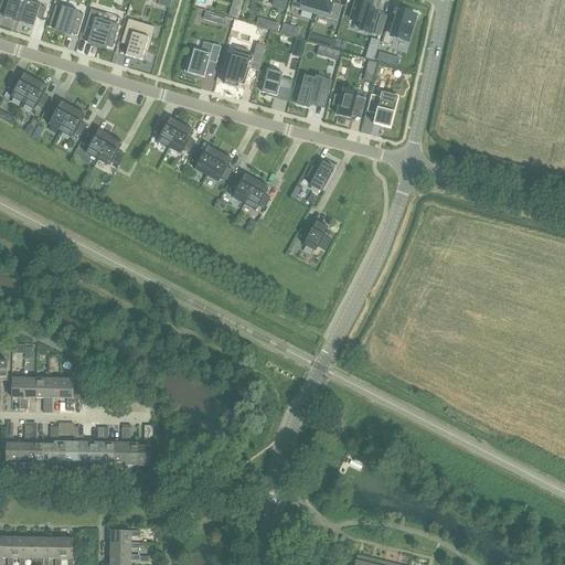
[(19,22),(27,0),(24,0),(9,0),(6,12),(3,18),(19,22)]
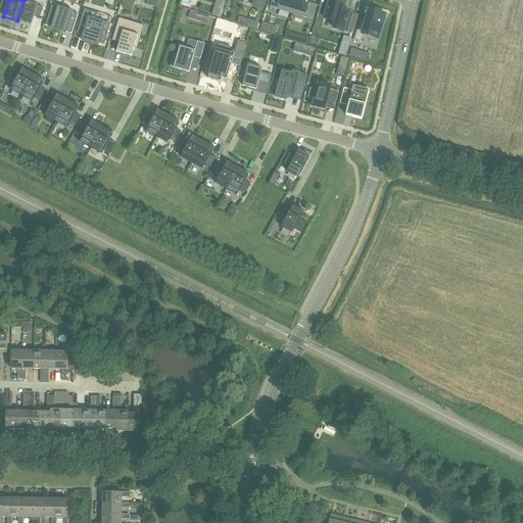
[(34,16),(38,6),(38,5),(25,0),(17,20),(31,26),(34,16)]
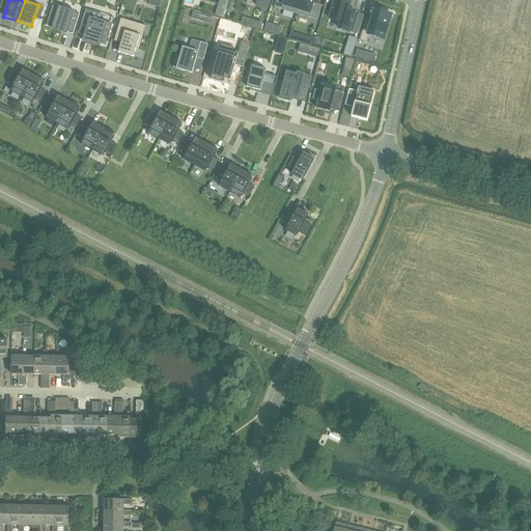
[(257,0),(257,1),(256,5),(268,9),(270,0),(257,0)]
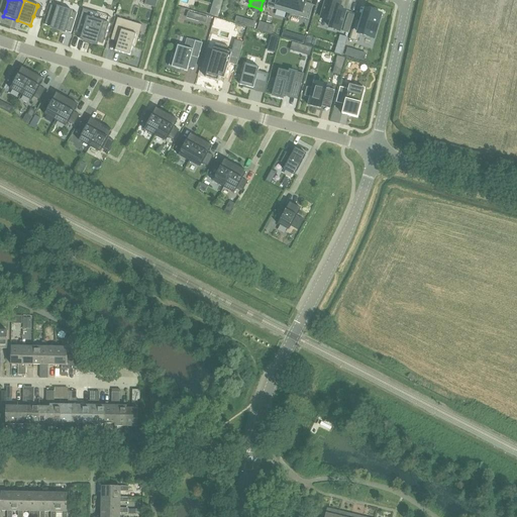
[(269,0),(267,7),(288,13),(291,0),(269,0)]
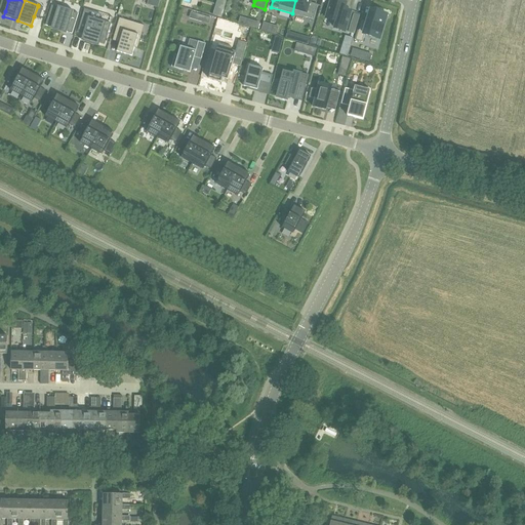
[(295,0),(292,13),(314,19),(318,5),(310,3),(311,0),(295,0)]
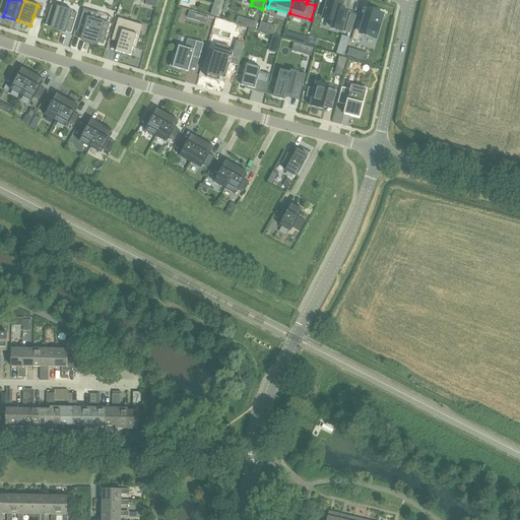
[(331,27),(341,30),(347,12),(340,10),(342,3),(332,0),(328,0),(323,18),(333,21),(331,27)]
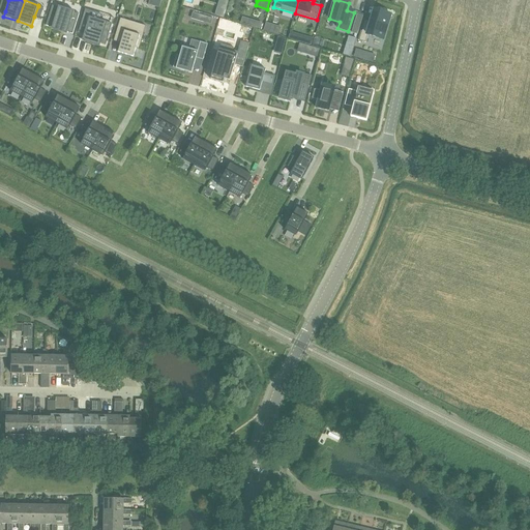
[(79,13),(74,12),(75,11),(59,6),(58,7),(52,5),(46,26),(52,28),(52,30),(67,34),(67,32),(72,34),(79,13)]
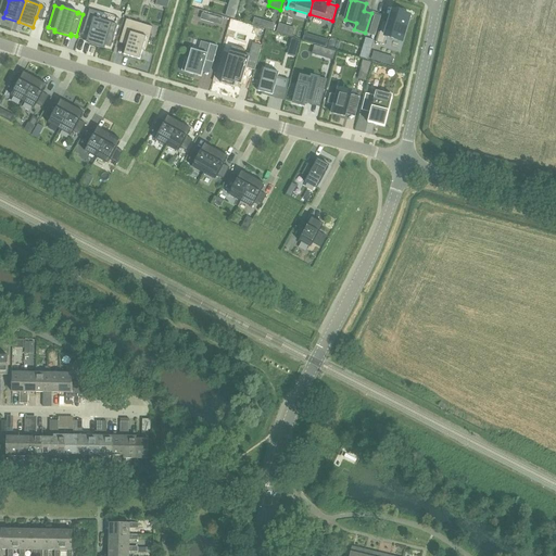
[(88,36),(86,43),(104,49),(105,46),(111,48),(117,25),(96,19),(98,12),(89,10),(81,35),(88,36)]
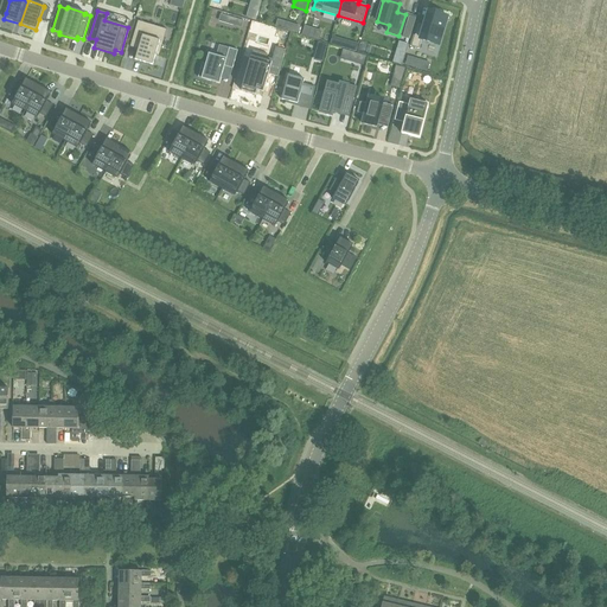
[(410,46),(419,49),(421,40),(439,45),(447,18),(428,12),(425,26),(417,24),(410,46)]
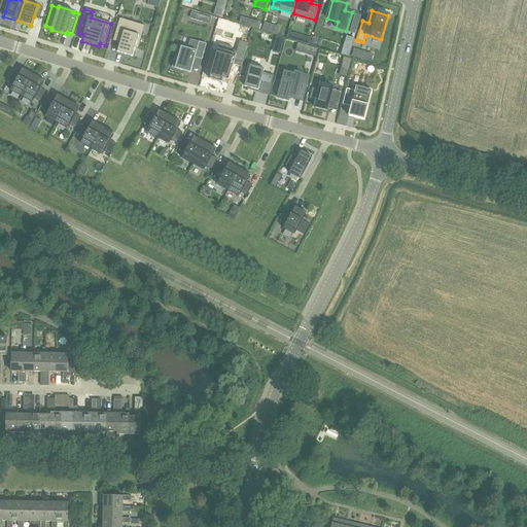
[(212,19),(204,16),(203,23),(210,25),(212,19)]
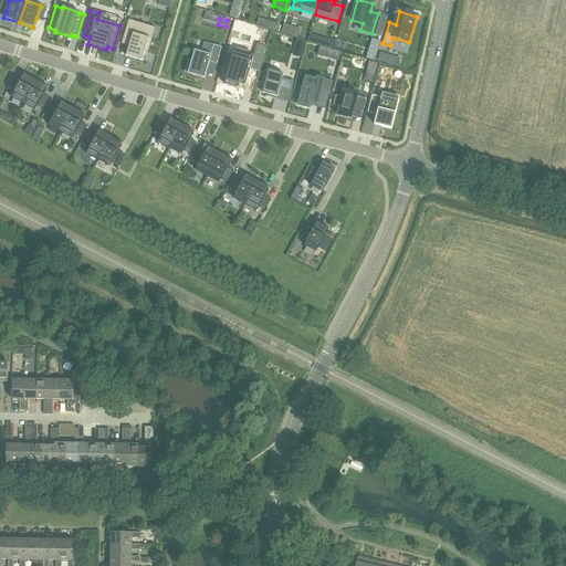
[(148,53),(154,35),(143,32),(145,24),(128,20),(123,38),(130,40),(128,46),(126,55),(143,61),(145,52),(148,53)]
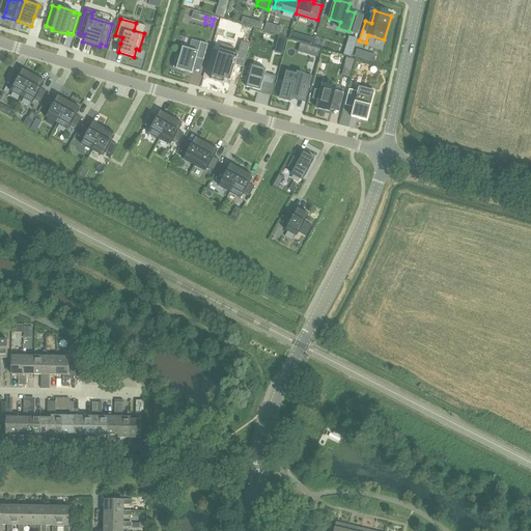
[(359,34),(362,25),(356,23),(353,33),(359,34)]
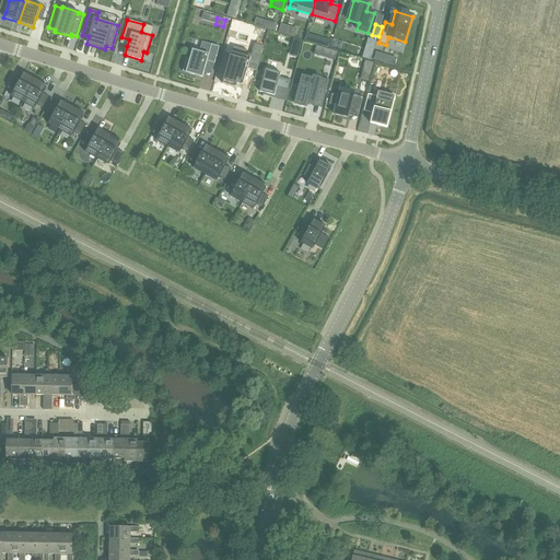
[(305,42),(312,44),(314,36),(307,34),(305,42)]
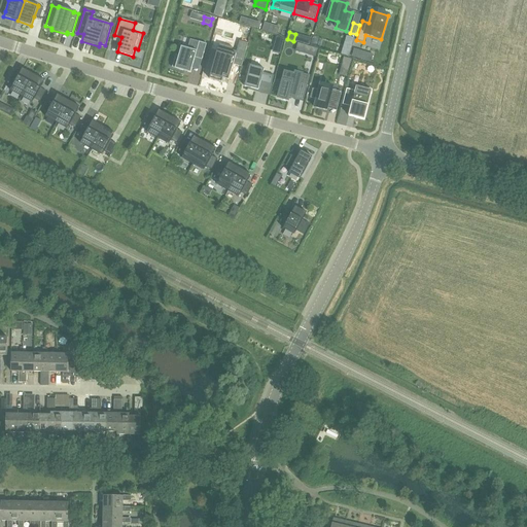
[(312,38),(306,36),(304,43),(310,45),(312,38)]
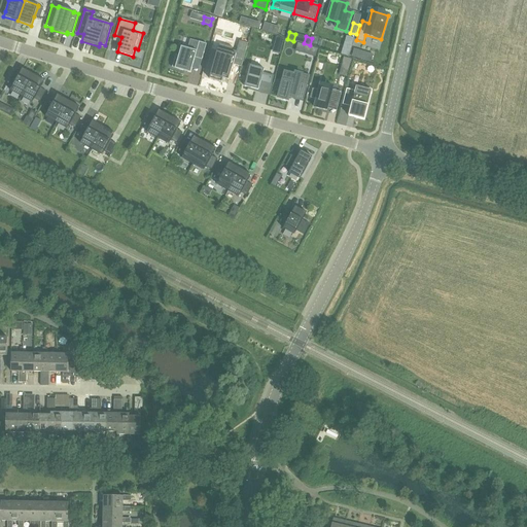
[(176,55),(172,68),(190,73),(191,69),(195,58),(202,60),(207,44),(199,42),(197,51),(187,48),(181,46),(179,56),(176,55)]
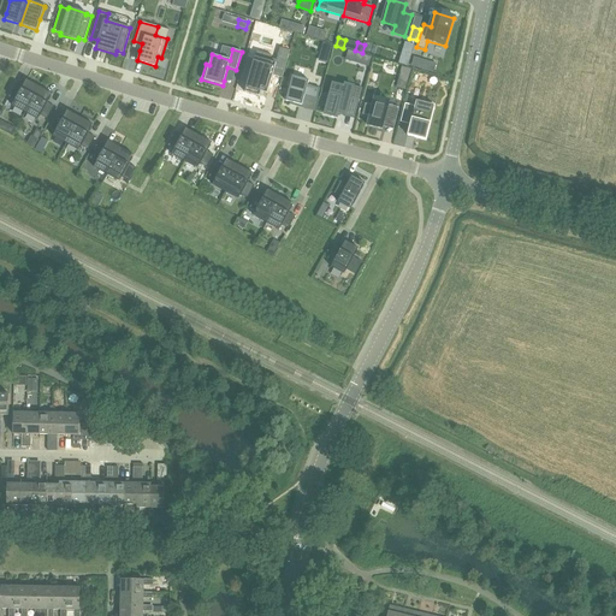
[(256,51),(246,93),(260,96),(262,89),(268,92),(273,76),(277,60),(276,60),(271,59),(272,55),(256,51)]
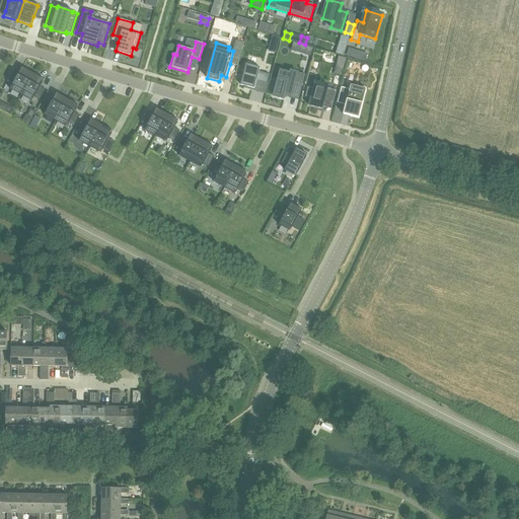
[(347,56),(354,58),(356,51),(349,49),(347,56)]
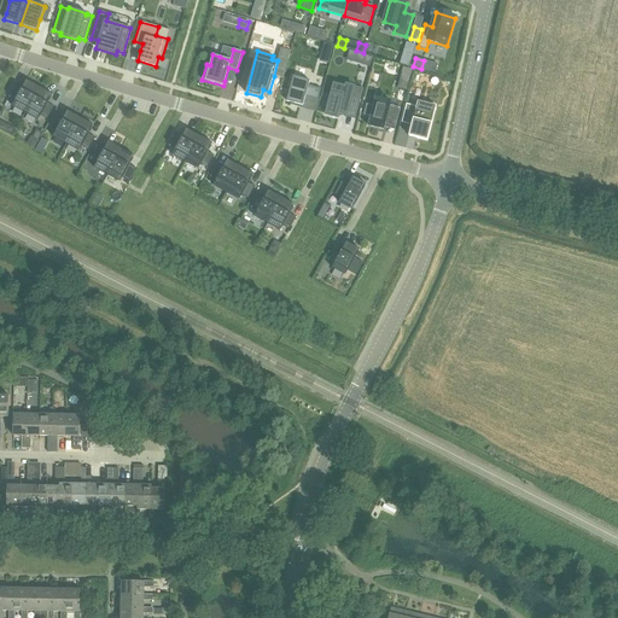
[(293,76),(286,101),(291,103),(303,106),(305,97),(319,100),(321,89),(309,86),(310,81),(293,76)]
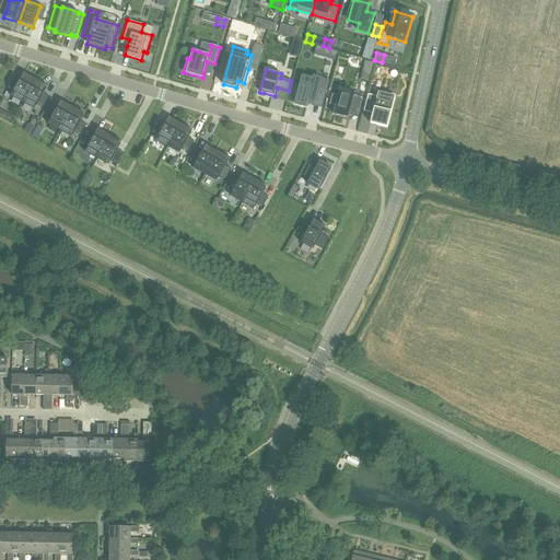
[(24,73),(20,81),(14,78),(8,89),(13,92),(11,96),(23,103),(36,79),(24,73)]
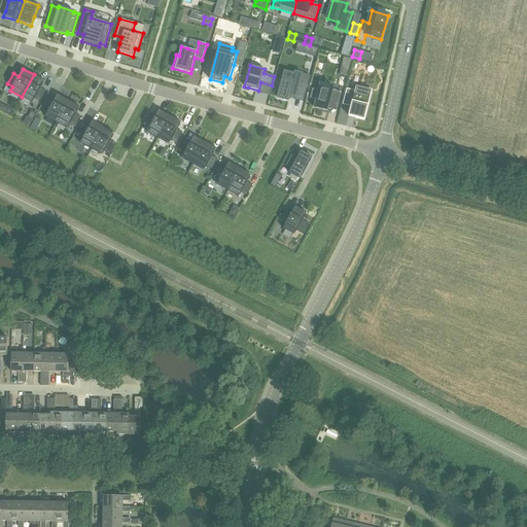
[(285,72),(278,98),(284,100),(285,101),(286,100),(287,100),(288,100),(289,98),(289,97),(303,100),(307,82),(301,80),(303,75),(303,74),(301,74),(301,73),(299,73),(295,72),(294,75),(285,72)]
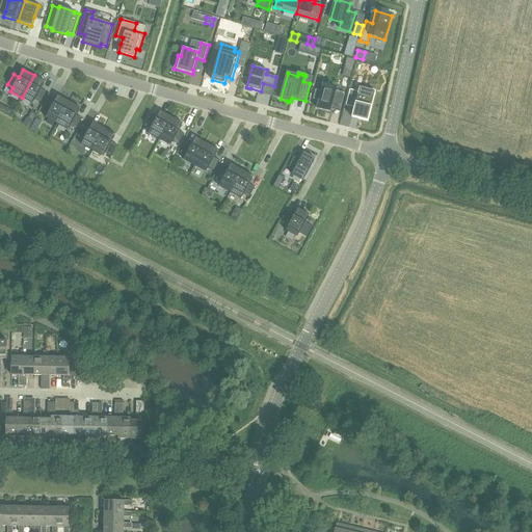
[(35,100),(41,103),(47,91),(42,89),(45,81),(34,75),(22,98),(33,104),(35,100)]
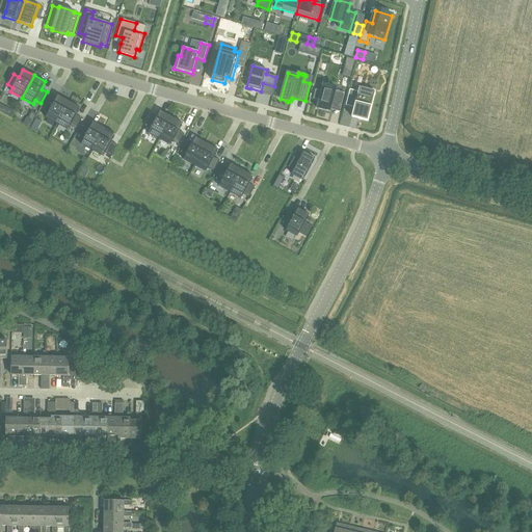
[(319,101),(317,108),(330,112),(333,105),(335,105),(334,106),(341,108),(345,94),(336,90),(337,87),(323,84),(321,91),(319,101)]
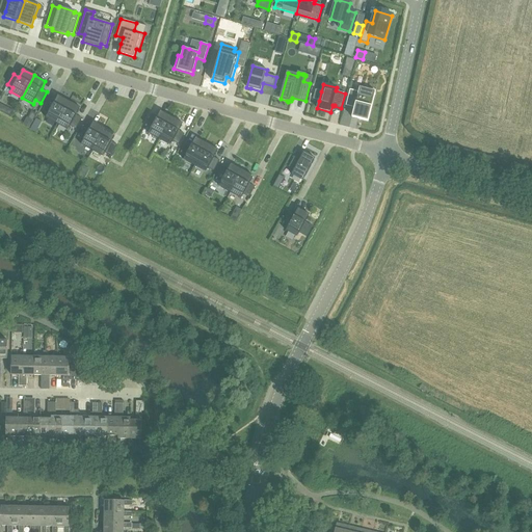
[(350,89),(346,106),(354,108),(352,116),(352,117),(368,122),(368,121),(375,92),(375,91),(360,87),(358,91),(350,89)]
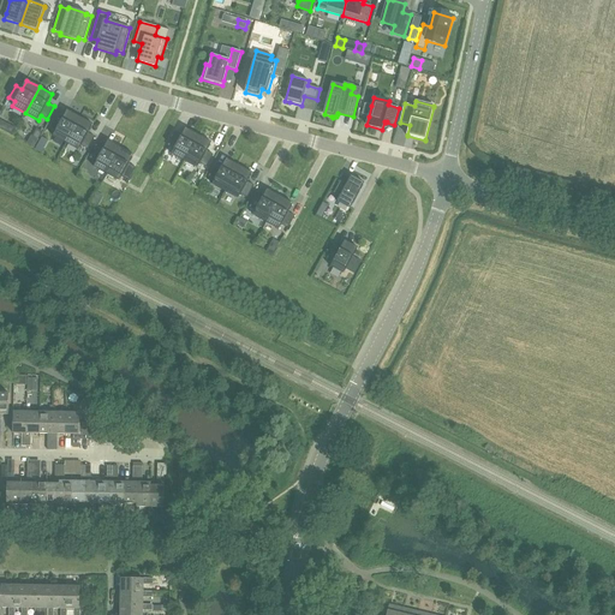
[(81,118),(67,111),(53,137),(66,143),(81,118)]
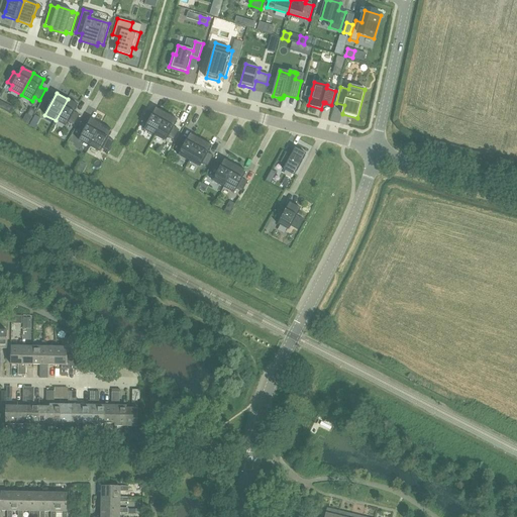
[(78,105),(68,99),(56,120),(67,126),(69,122),(74,125),(80,115),(75,112),(78,105)]
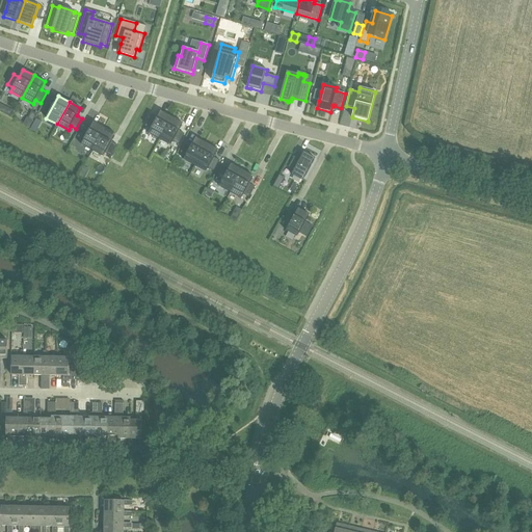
[(31,111),(27,117),(32,121),(36,113),(31,111)]
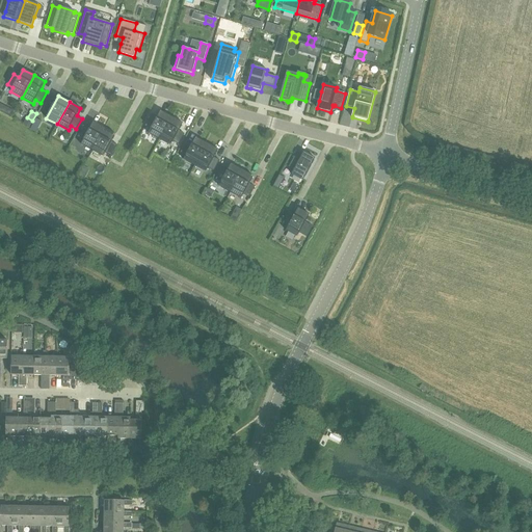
[(157,118),(151,115),(145,127),(151,129),(149,133),(160,139),(171,117),(161,111),(159,113),(157,118)]
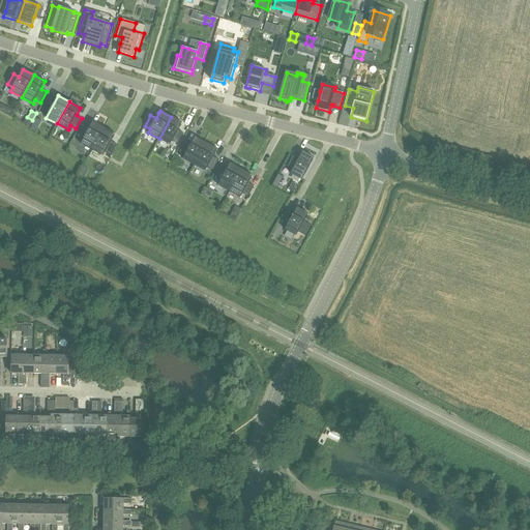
[(159,139),(170,145),(172,141),(178,144),(183,134),(178,130),(182,123),(171,117),(159,139)]
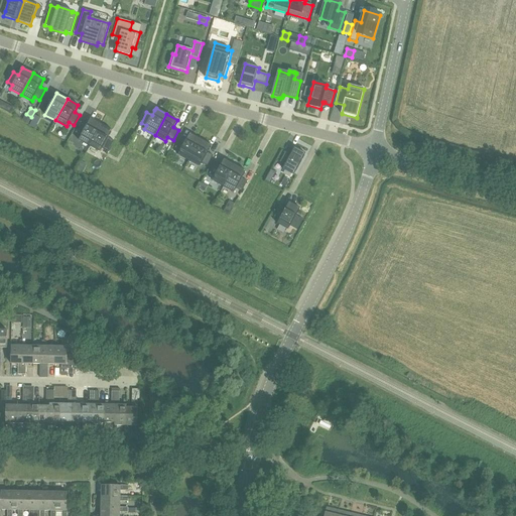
[(29,125),(34,128),(40,118),(35,115),(29,125)]
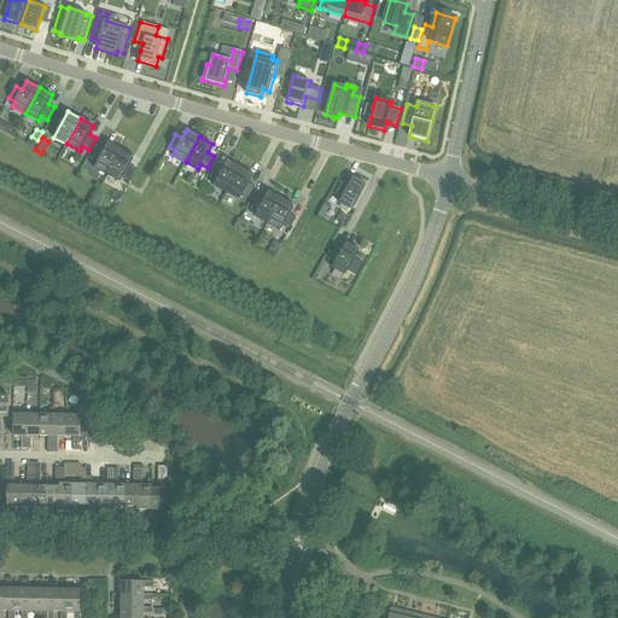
[(104,151),(98,147),(91,159),(97,163),(94,168),(108,175),(122,149),(109,143),(104,151)]
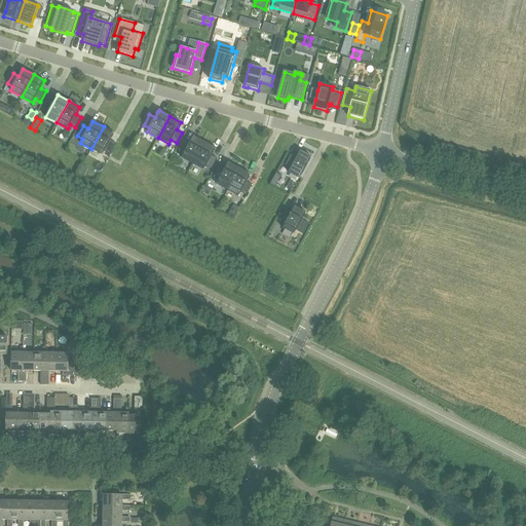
[(114,133),(104,126),(91,149),(103,155),(105,151),(110,154),(116,143),(110,141),(114,133)]
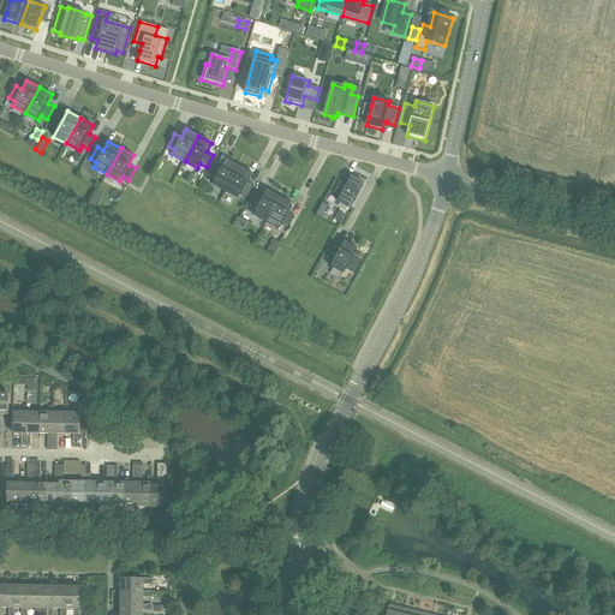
[(209,177),(215,180),(213,185),(225,192),(239,166),(226,159),(222,168),(215,165),(209,177)]
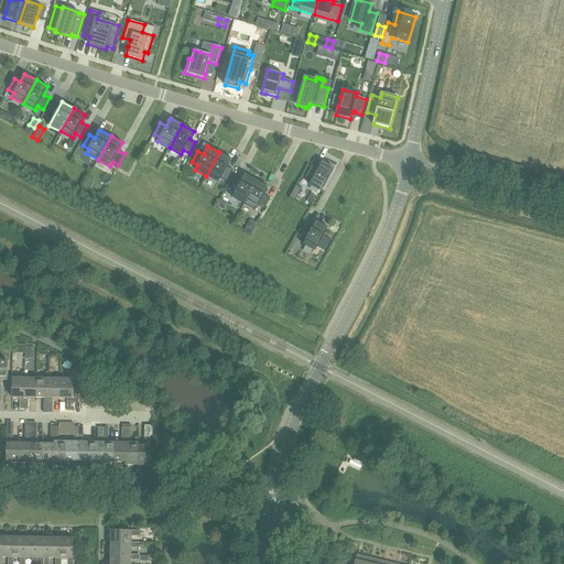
[(231,159),(219,152),(206,176),(218,183),(220,179),(227,182),(232,170),(227,166),(231,159)]
